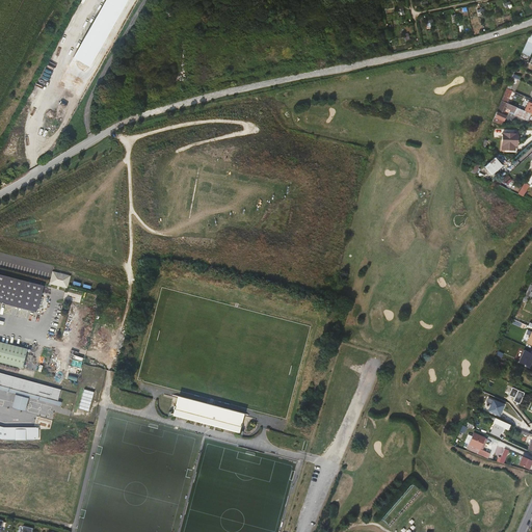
[(127,0),(104,0),(71,60),(87,70),(127,0)]
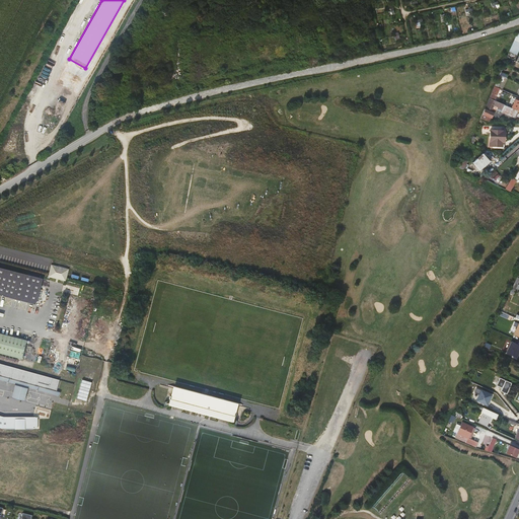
[(518,42),(515,41),(510,52),(516,55),(518,48),(518,42)]
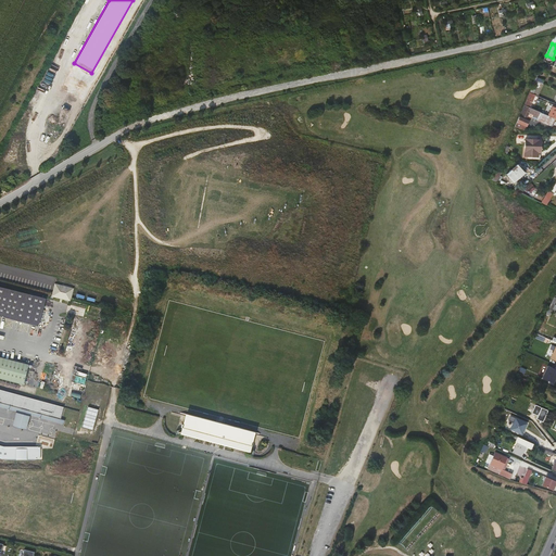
[(535,80),(530,93),(532,95),(535,87),(540,89),(542,84),(541,84),(535,80)]
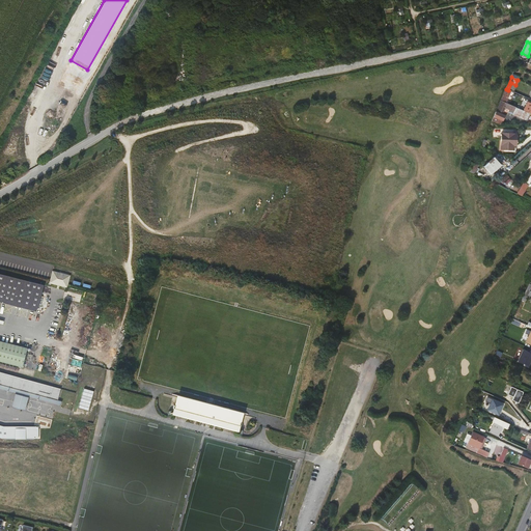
[(501,101),(492,121),(497,124),(500,126),(504,116),(502,115),(504,110),(513,114),(516,108),(507,104),(503,102),(501,101)]
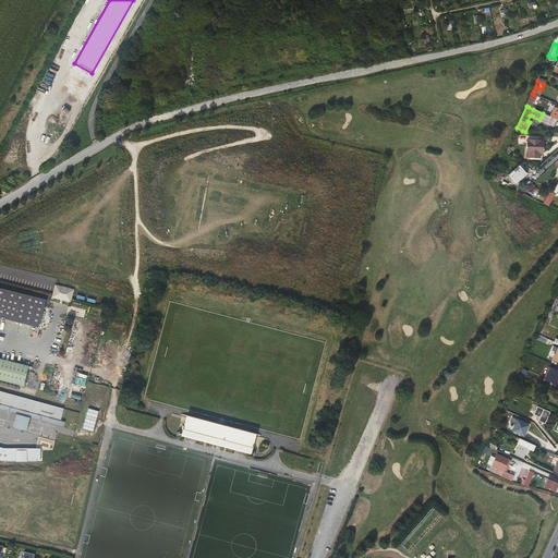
[(553,126),(556,119),(544,114),(541,122),(553,126)]
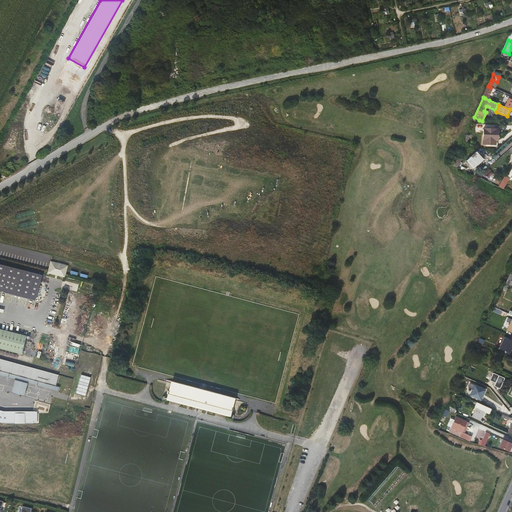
[(498,135),(498,129),(484,128),(483,145),(495,145),(496,135),(498,135)]
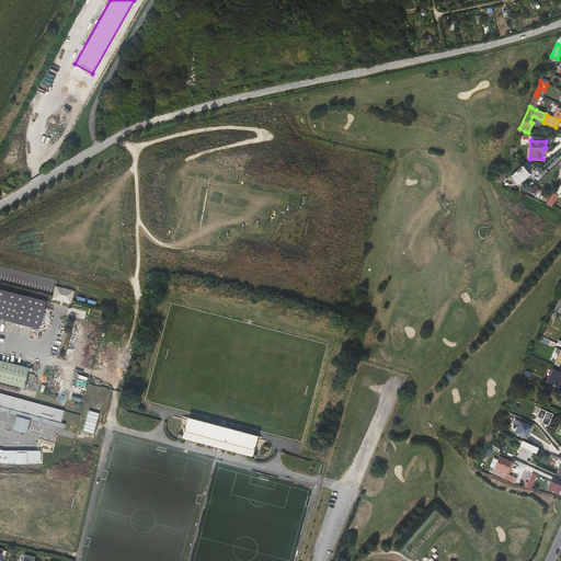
[(518,185),(529,175),(522,167),(512,175),(514,179),(513,180),(518,185)]
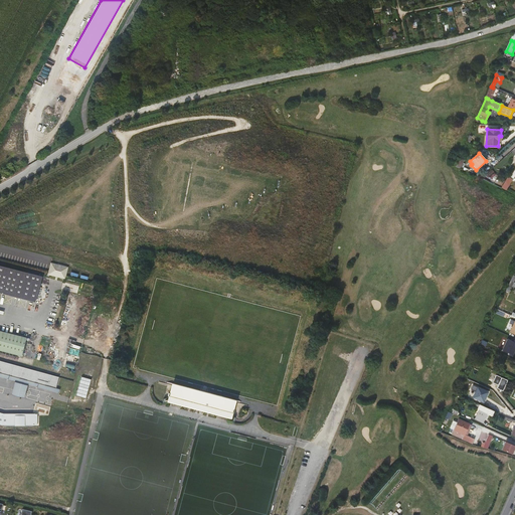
[(507,189),(512,178),(507,176),(502,187),(507,189)]
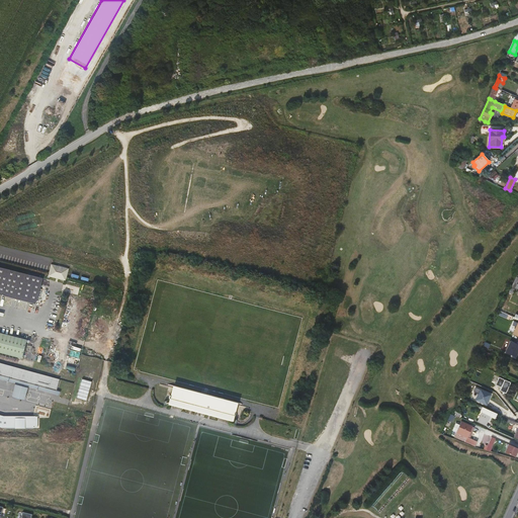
[(62,268),(50,265),(47,277),(55,279),(56,278),(58,278),(58,280),(64,282),(67,270),(62,269),(62,268)]
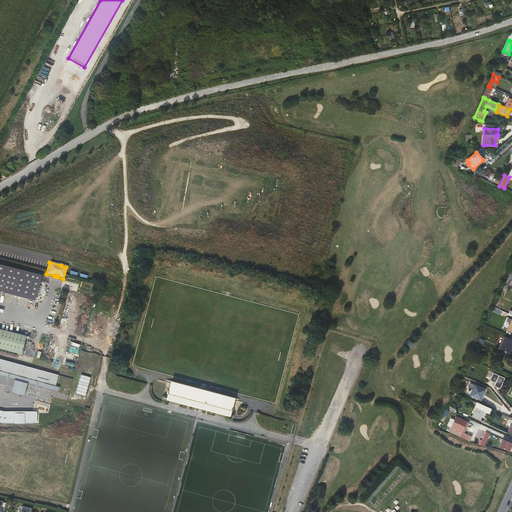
[(0,265),(0,271),(39,282),(40,276),(0,265)]
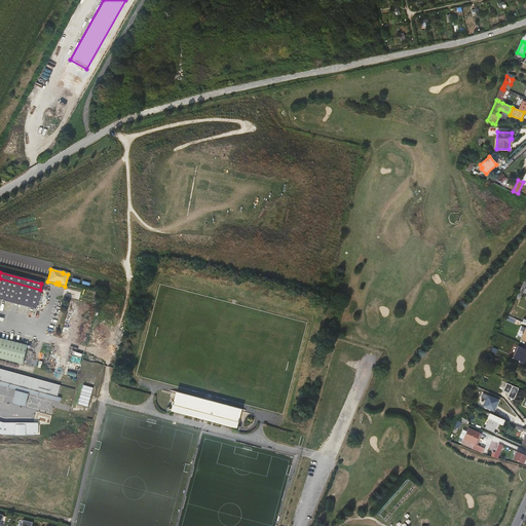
[(40,290),(0,278),(0,300),(35,310),(40,290)]
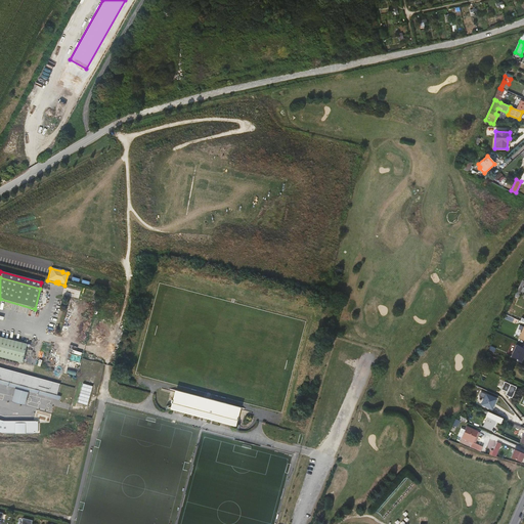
[(523,325),(519,323),(514,336),(523,340),(523,325)]
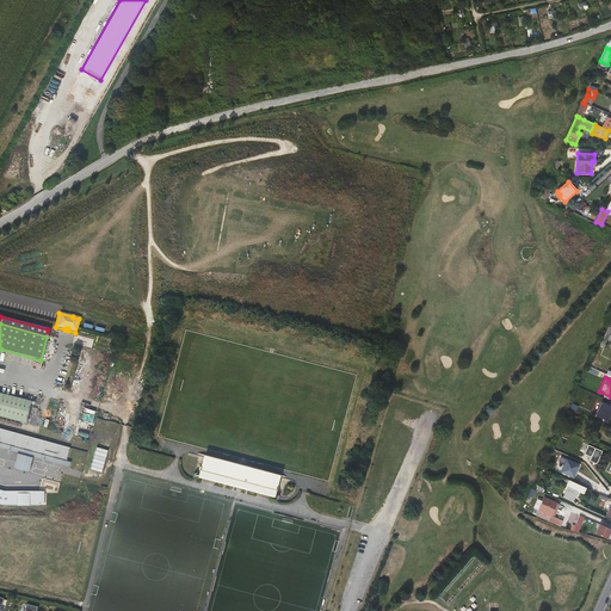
[(0,417),(25,424),(30,402),(0,394),(0,417)]
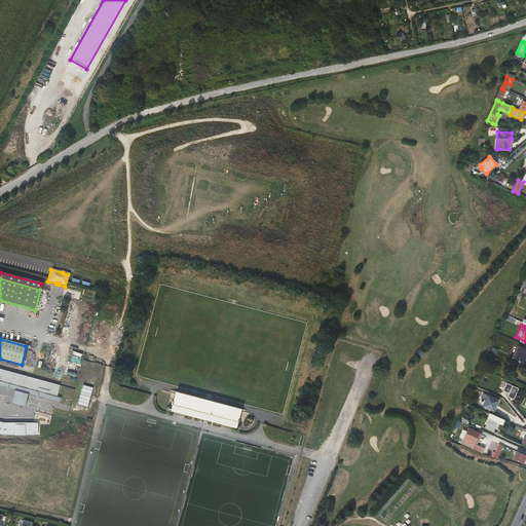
[(523,365),(525,358),(525,353),(517,350),(513,361),(523,365)]
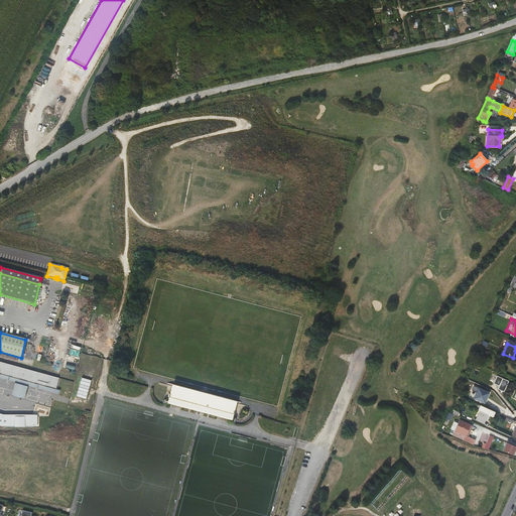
[(0,362),(0,374),(56,390),(59,378),(0,362)]
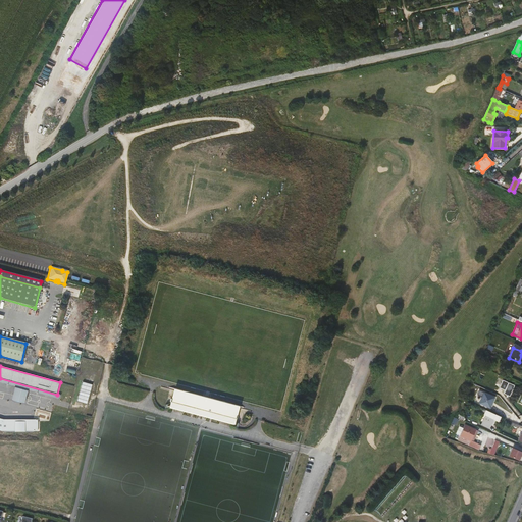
[(84,381),(77,401),(87,404),(93,384),(84,381)]
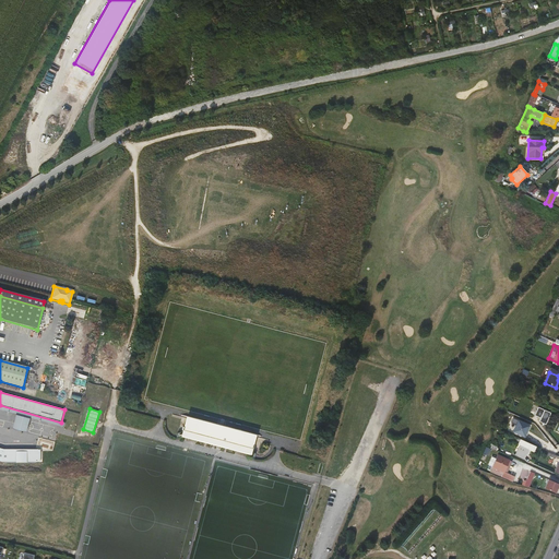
[(546,425),(551,413),(545,409),(539,421),(546,425)]
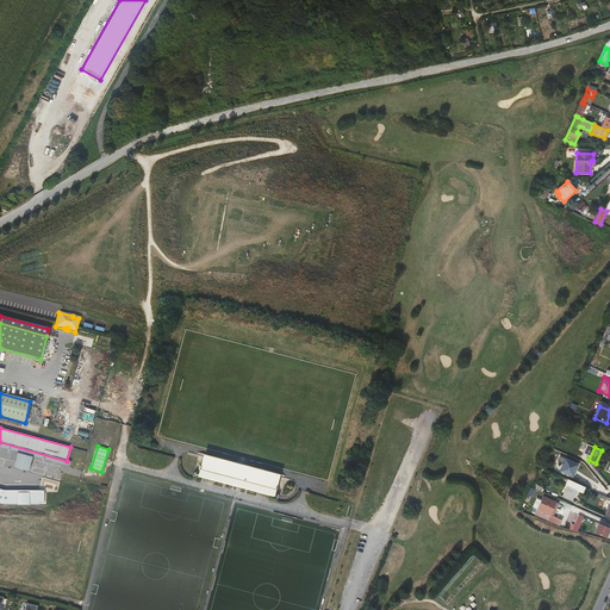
[(33,458),(18,453),(14,467),(29,471),(33,458)]
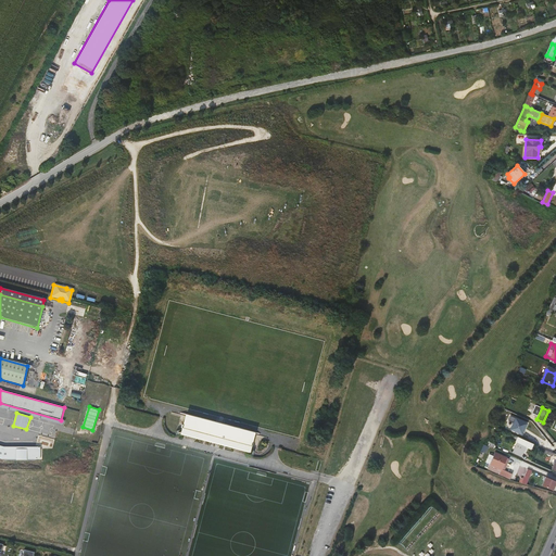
[(505,427),(523,434),(528,422),(510,415),(505,427)]
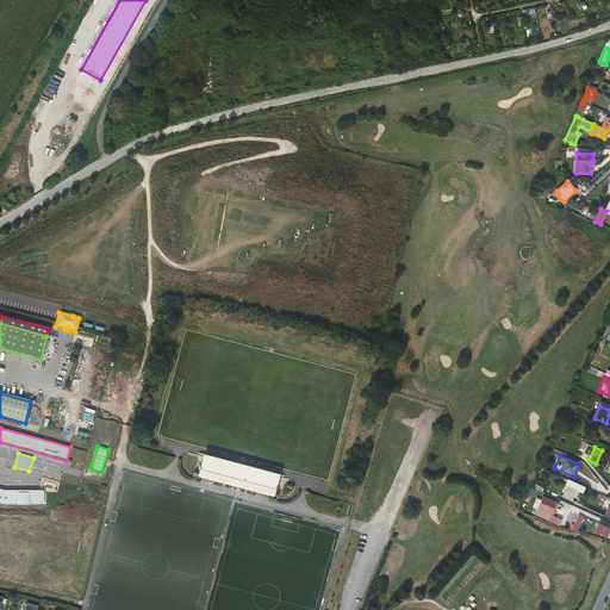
[(280,475),(205,456),(199,478),(275,498),(280,475)]
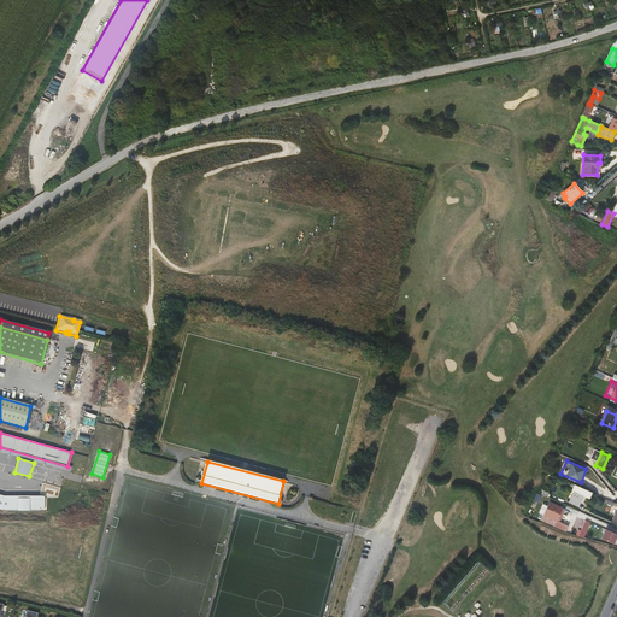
[(592,493),(575,486),(573,491),(575,492),(569,503),(579,506),(583,497),(589,499),(592,493)]
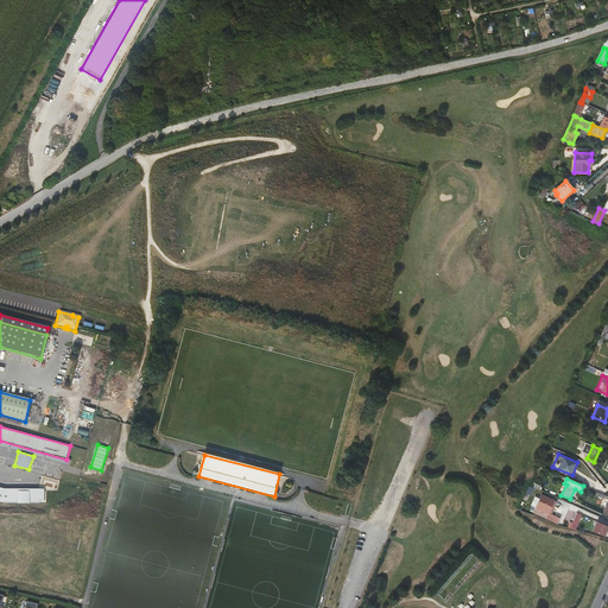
[(40,487),(4,488),(0,486),(0,500),(4,502),(40,501),(40,487)]
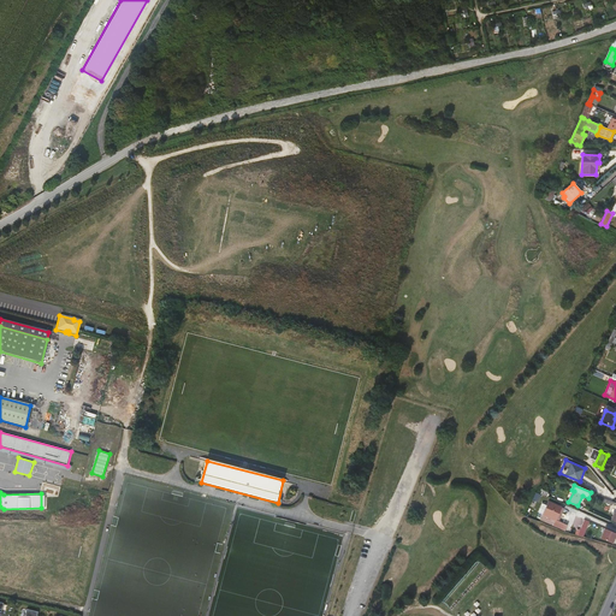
[(567,525),(557,520),(555,519),(560,508),(561,507),(548,501),(546,504),(542,502),(537,510),(543,513),(539,519),(564,529),(567,525)]
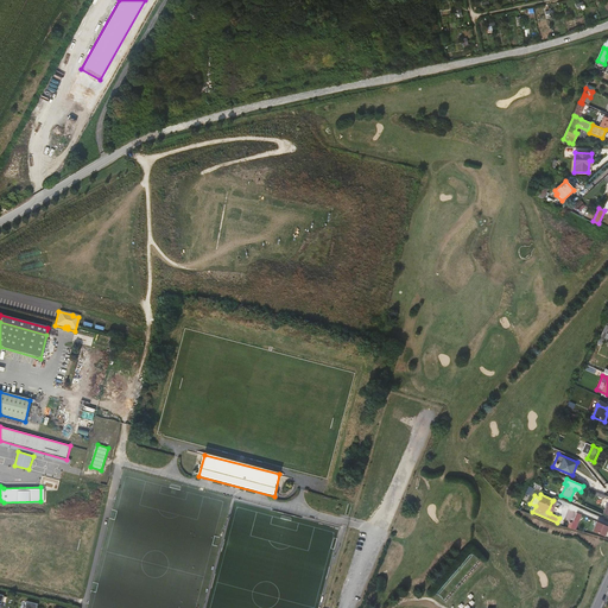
[(607,530),(607,526),(596,521),(593,531),(603,537),(606,532),(607,532),(607,530)]
